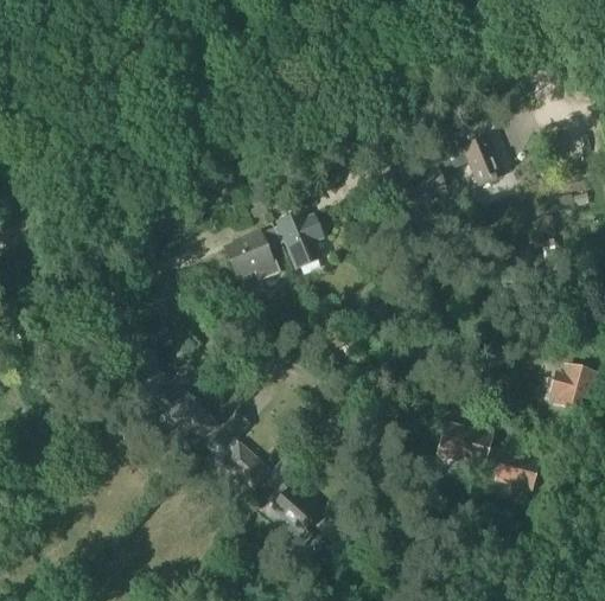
[(449,152),(453,165),(471,158),(481,184),(504,176),(488,133),(462,144),(459,138),(444,144),(447,153),(449,152)]
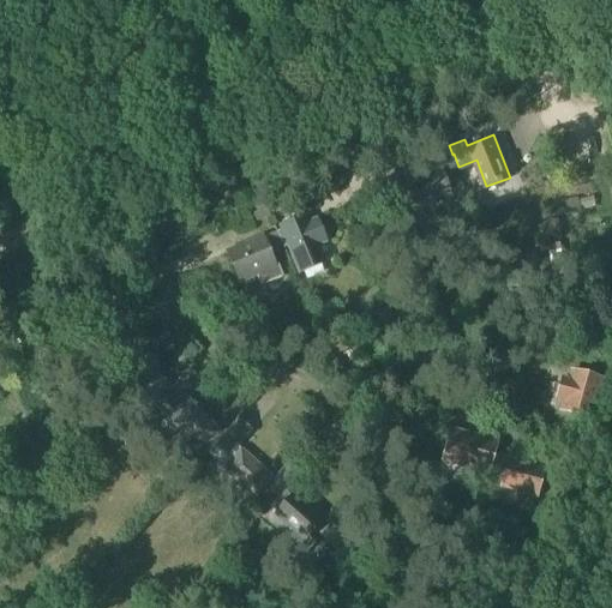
[(462,176),(459,167),(454,154),(453,155),(402,174),(414,205),(454,191),(450,181),(462,176)]
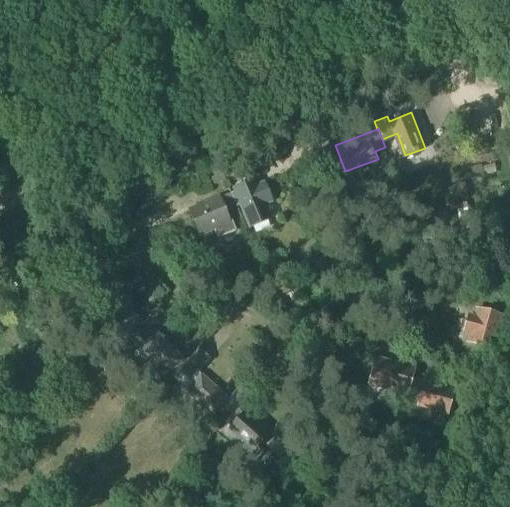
[(236,192),(240,202),(242,201),(251,221),(270,213),(265,200),(272,198),(265,180),(258,183),(256,178),(237,186),(238,191),(236,192)]
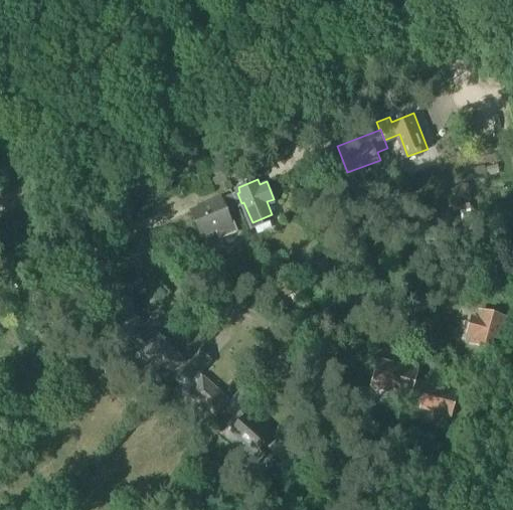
[(227,208),(241,203),(237,193),(223,199),(222,196),(193,207),(202,231),(215,226),(219,235),(238,228),(233,217),(231,218),(227,208)]
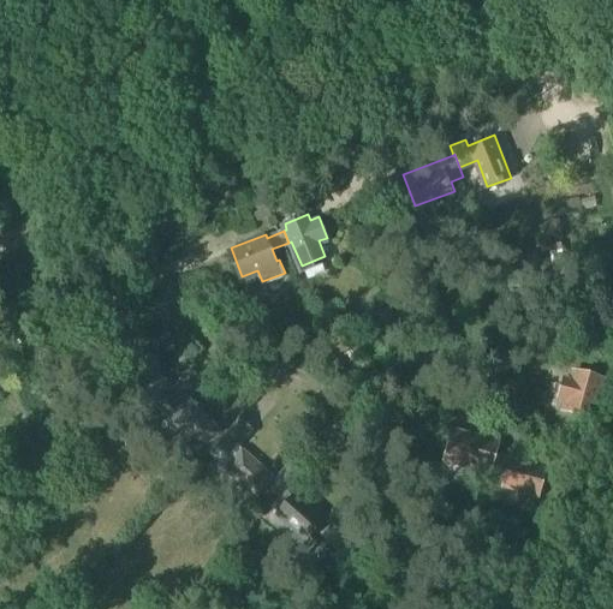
[(155,363),(170,352),(161,340),(147,351),(155,363)]
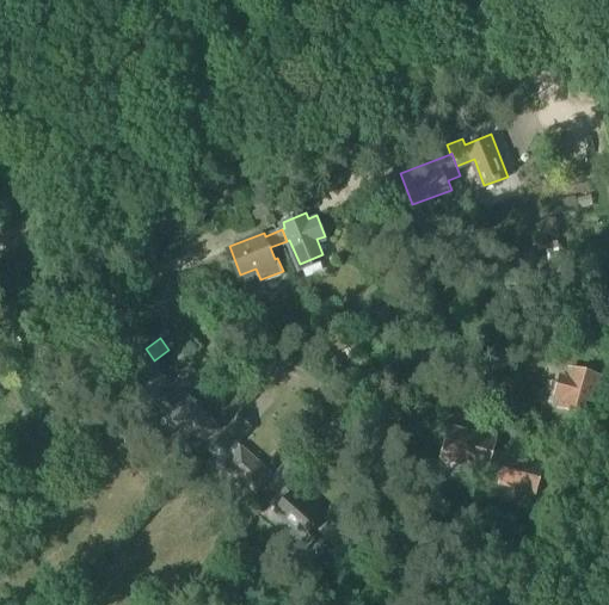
[(154,399),(170,381),(141,356),(124,374),(154,399)]
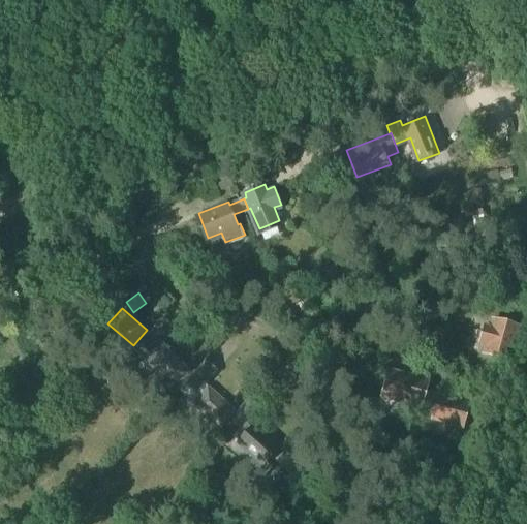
[(165,347),(160,343),(176,326),(164,315),(142,340),(158,356),(152,363),(177,383),(190,368),(166,346),(165,347)]
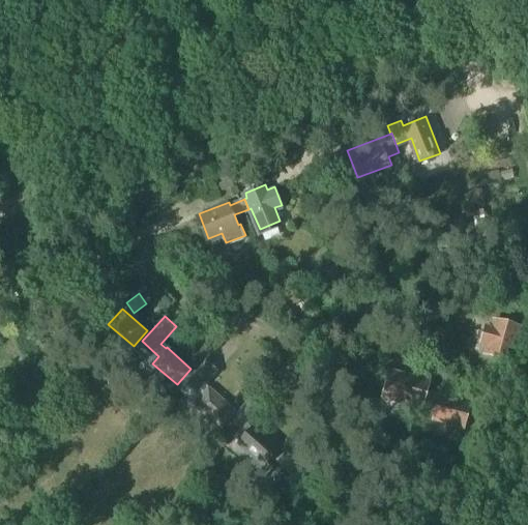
[(524,324),(494,316),(492,324),(485,322),(479,343),(487,345),(484,352),(514,360),(524,324)]
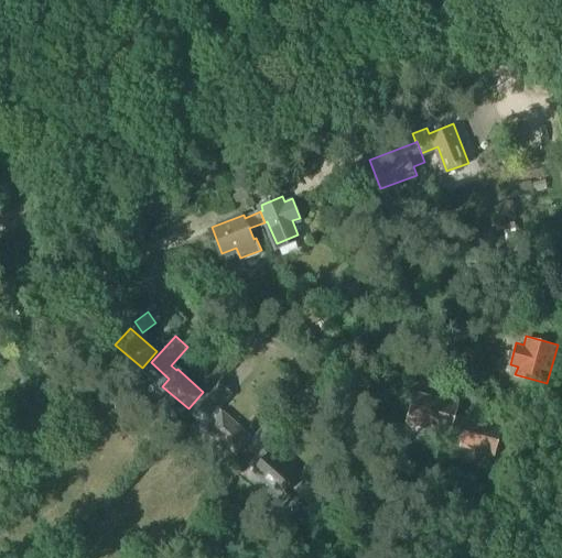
[(208,418),(233,391),(219,379),(195,407),(208,418)]
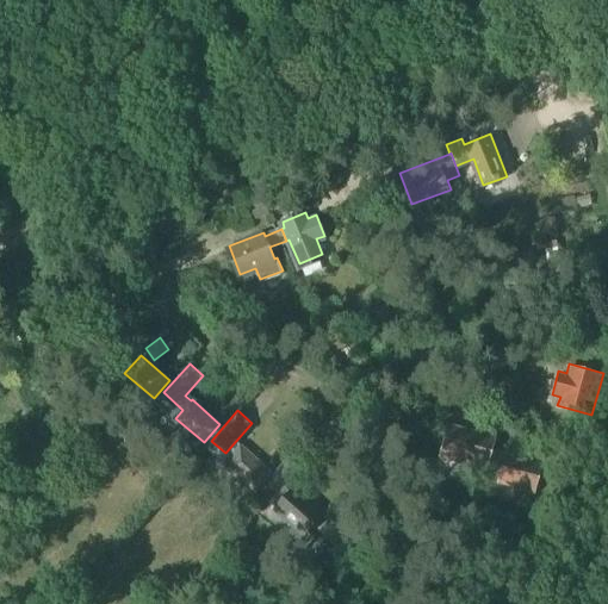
[(490,447),(492,448),(497,434),(448,421),(439,454),(485,466),(490,447)]
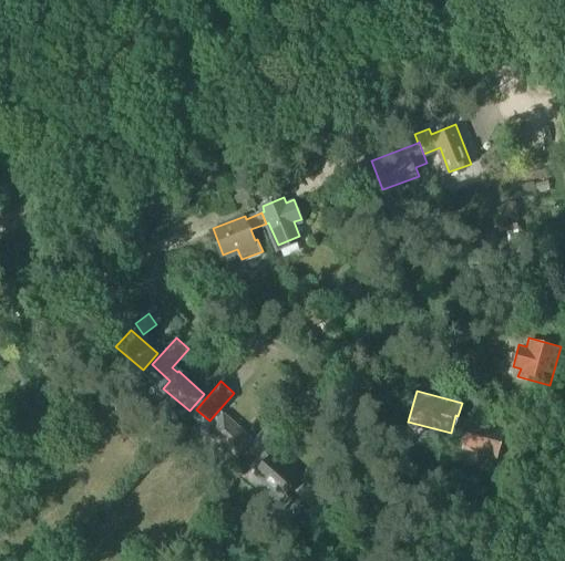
[(236,453),(252,436),(225,413),(209,429),(236,453)]
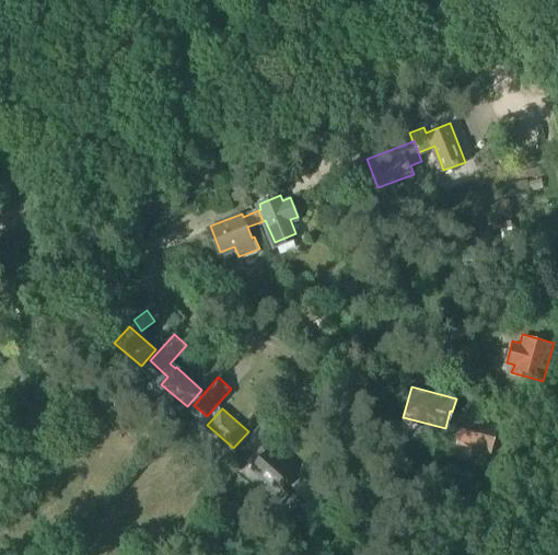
[(464,415),(452,412),(450,411),(445,428),(446,429),(444,436),(491,448),(498,425),(464,416),(464,415)]
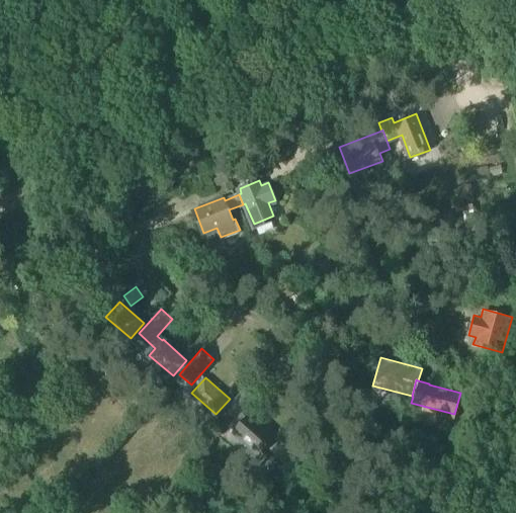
[(243,410),(255,396),(244,387),(227,406),(237,414),(238,415),(243,410)]
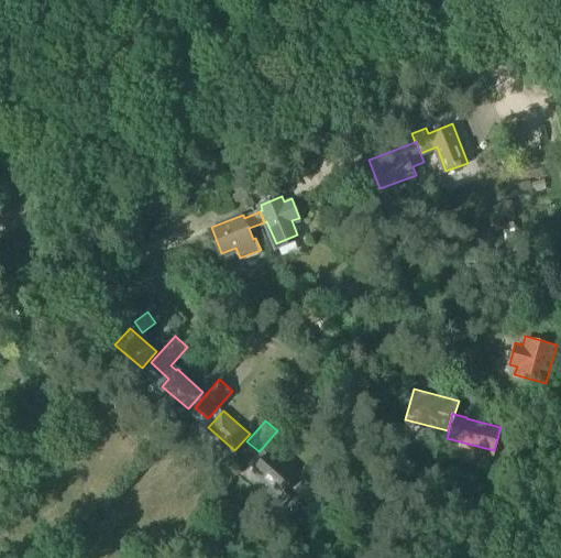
[(259,451),(257,450),(250,460),(255,466),(254,467),(282,491),(296,474),(268,450),(264,446),(259,451)]
